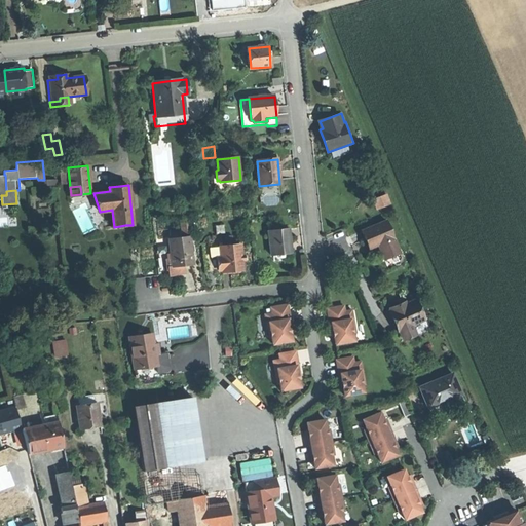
[(376,209),(391,203),(388,192),(373,197),(376,209)]
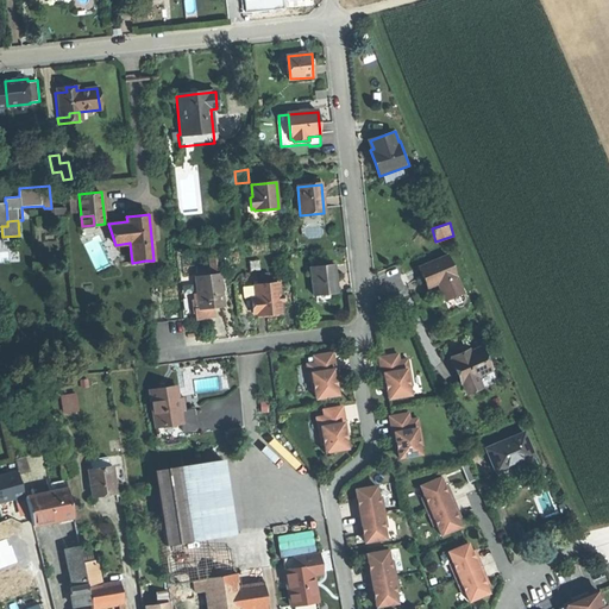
[(463,293),(447,256),(419,268),(424,278),(427,288),(438,284),(444,300),(463,293)]
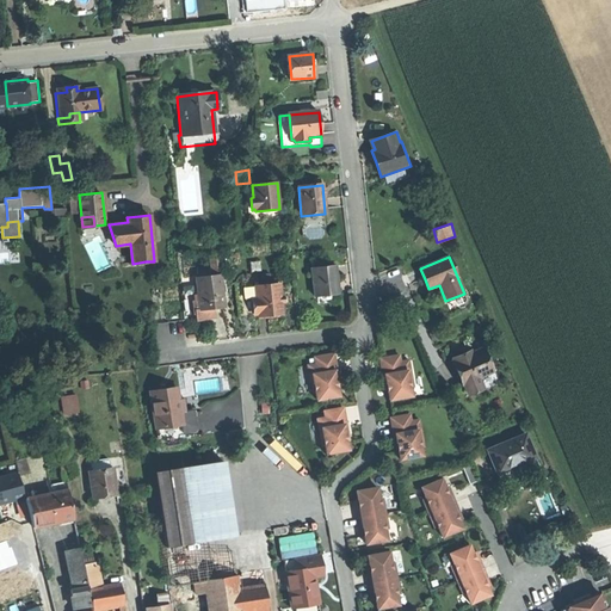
[(315,296),(338,294),(337,279),(335,265),(312,269),(315,296)]
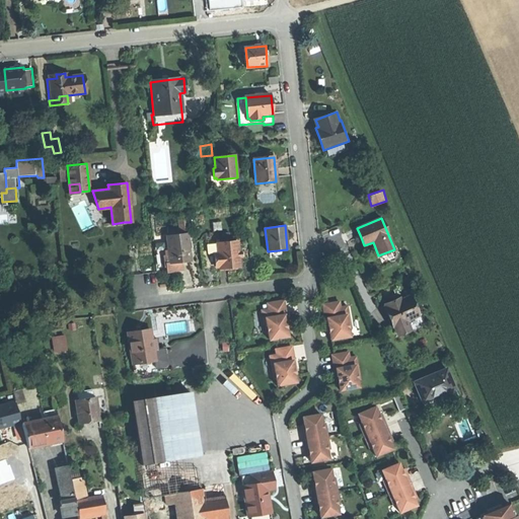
[(165,266),(166,273),(181,272),(180,264),(184,264),(191,263),(188,234),(165,236),(168,265),(165,266)]
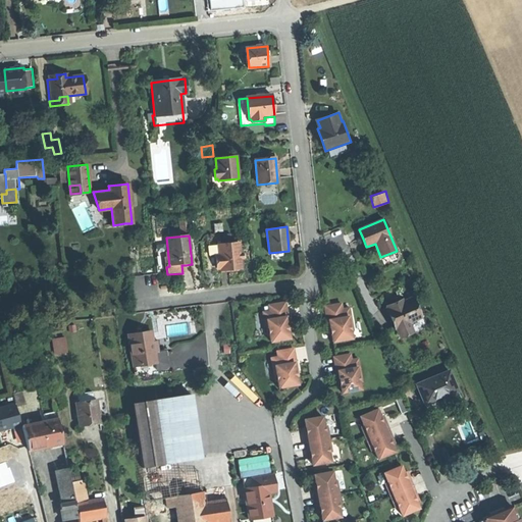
[(219,254),(215,255),(217,268),(220,268),(220,269),(229,269),(242,267),(239,243),(218,245),(219,254)]
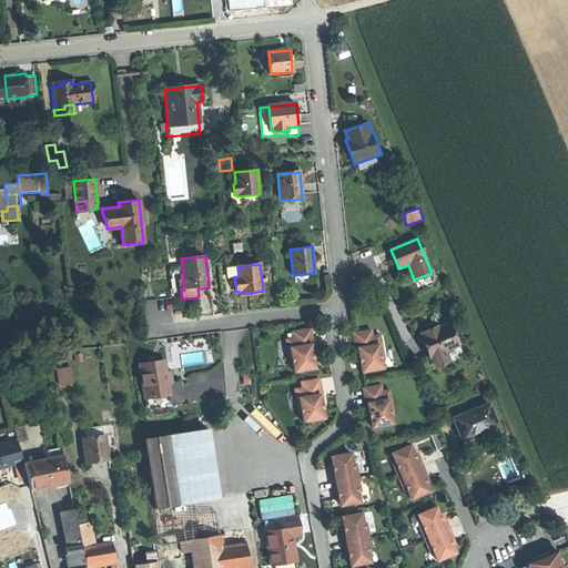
[(227,277),(234,277),(239,276),(237,266),(226,267),(227,277)]
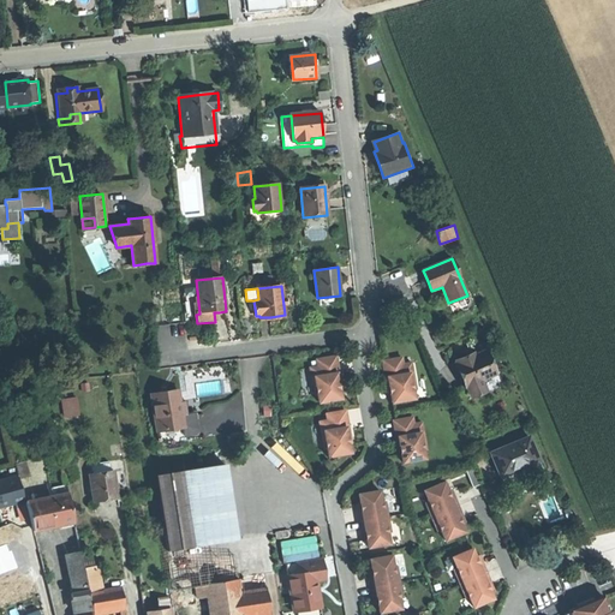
[(470,303),(467,296),(448,303),(452,310),(470,303)]
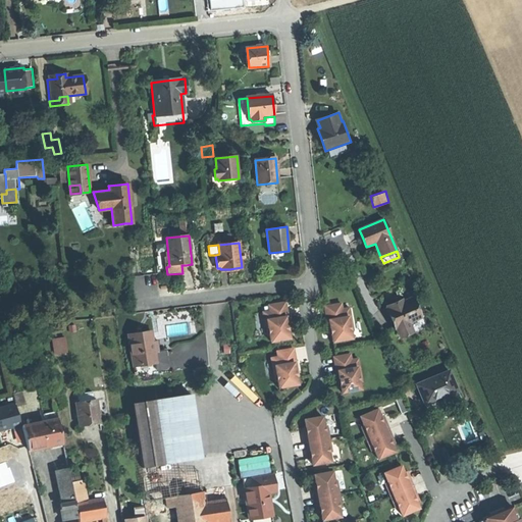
[(411,299),(402,303),(388,308),(386,309),(390,318),(395,327),(396,327),(407,322),(419,317),(411,299)]
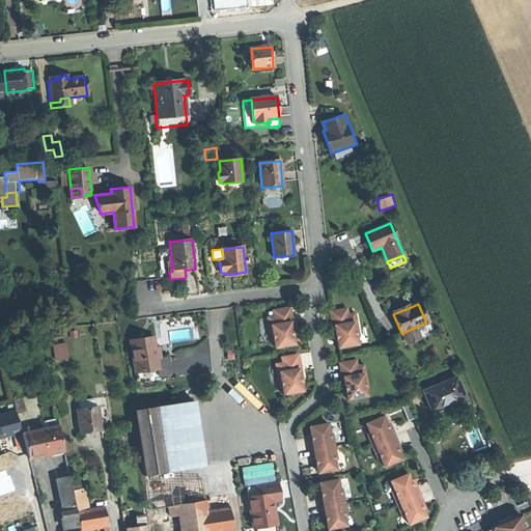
[(275,316),(268,317),(270,333),(273,333),(274,340),(276,348),(295,344),(294,336),(290,323),(292,323),(290,308),(274,311),(275,316)]
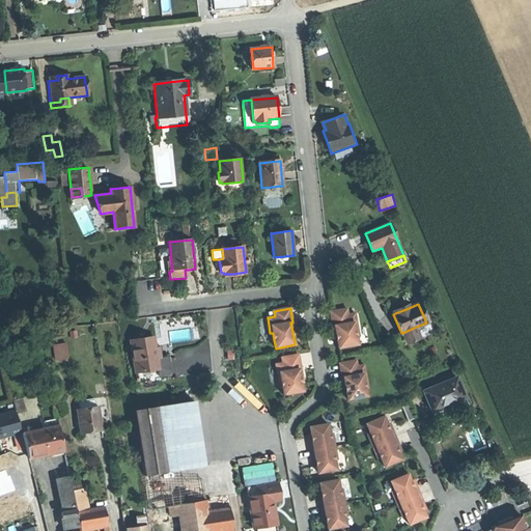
[(346,309),(330,312),(333,327),(334,326),(337,339),(338,348),(358,344),(357,337),(355,329),(358,329),(355,313),(347,314),(346,309)]
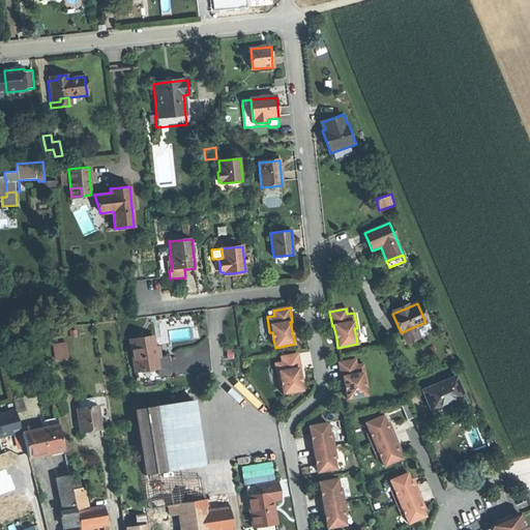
[(413,327),(402,332),(406,343),(417,339),(413,327)]
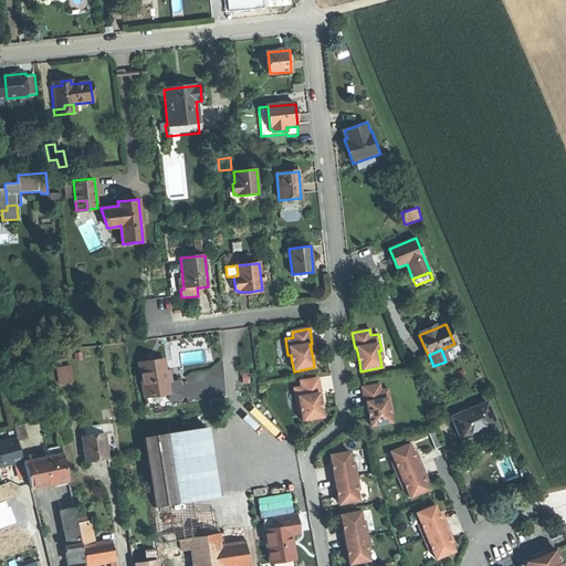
[(154,360),(139,363),(144,396),(169,392),(168,381),(165,359),(154,360)]
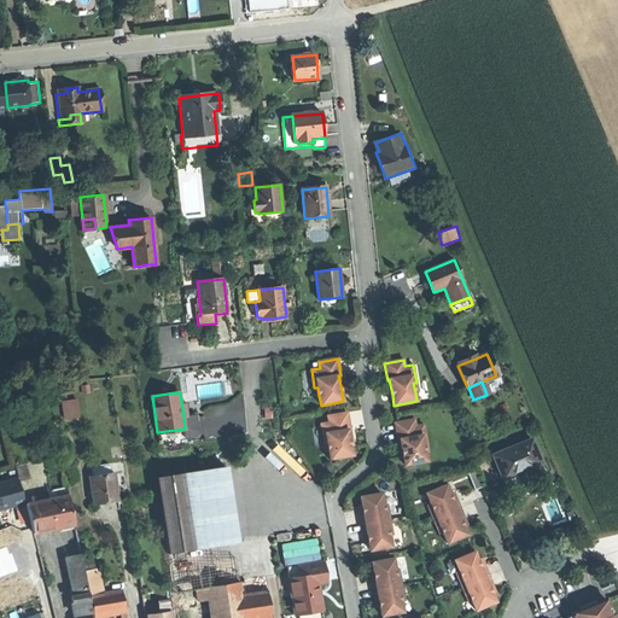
[(62,403),(64,419),(76,417),(74,401),(62,403)]
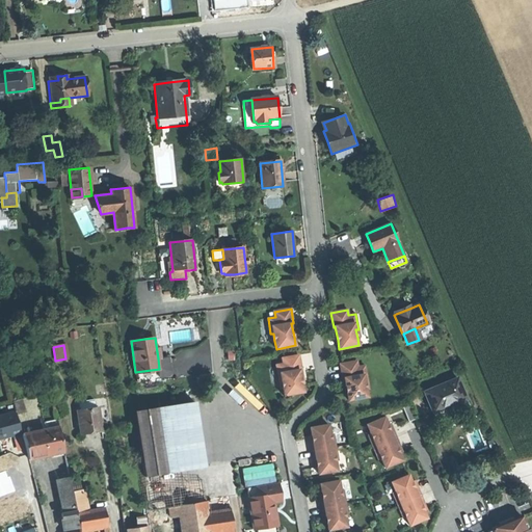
[(284,364),(276,365),(278,380),(282,380),(283,388),(284,396),(303,392),(302,383),(299,370),(301,370),(299,355),(283,358),(284,364)]
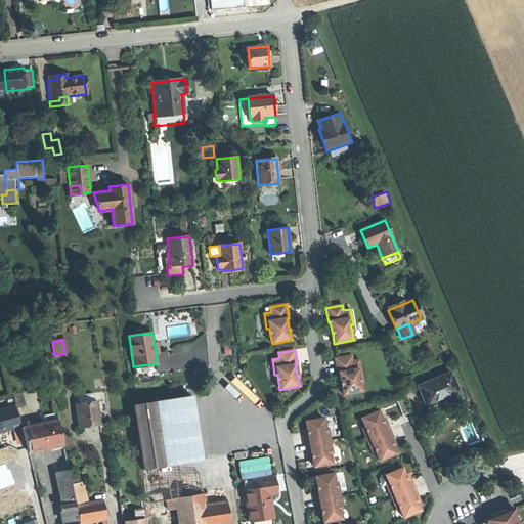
[(167,351),(156,353),(157,363),(158,370),(169,369),(167,351)]
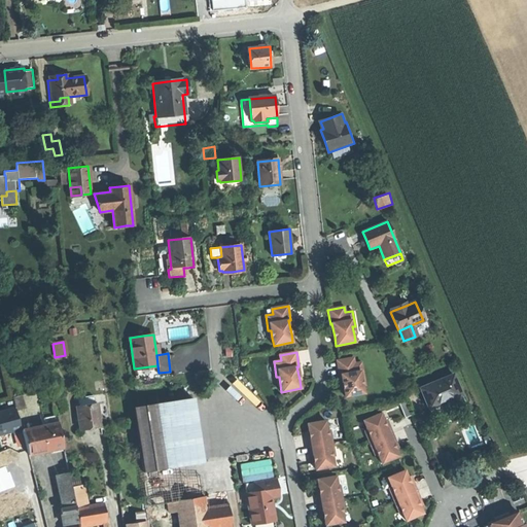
[(340,376),(341,375),(344,388),(345,396),(364,393),(362,386),(361,378),(364,378),(361,362),(354,363),(353,358),(337,361),(340,376)]
